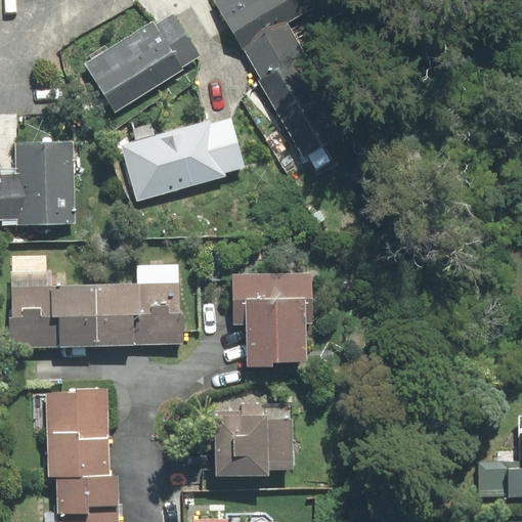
[(309,0),(213,0),(310,166),(334,153),(330,143),(354,129),(293,24),(315,10),(309,0)]
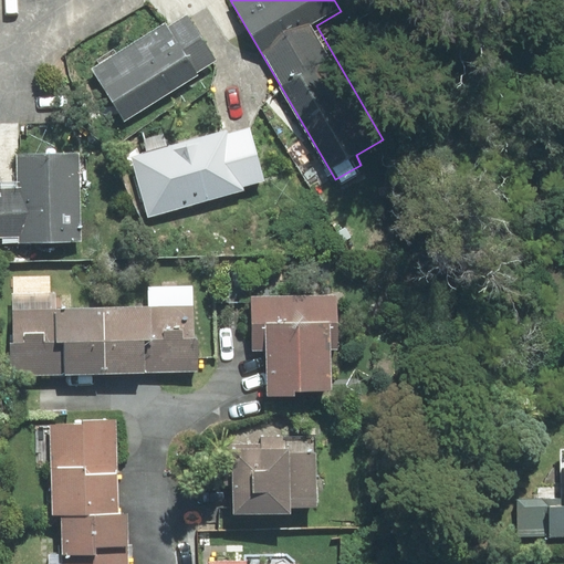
[(186,12),(90,68),(122,121),(217,66),(186,12)]
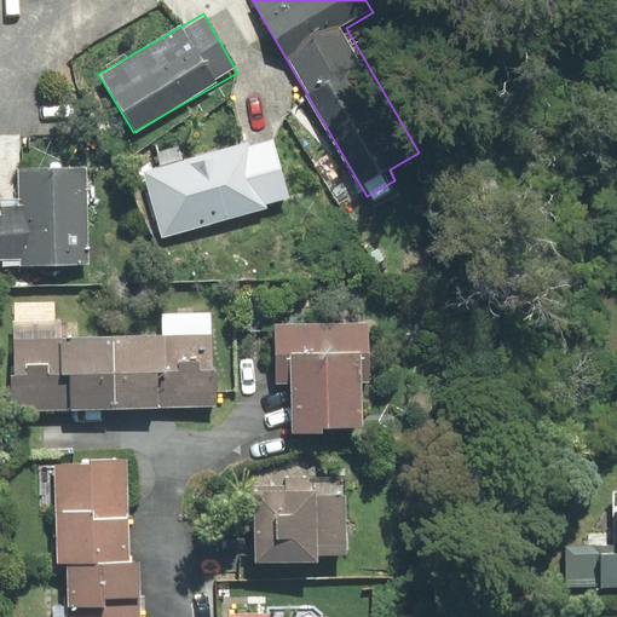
[(274,138),(142,171),(160,242),(292,209),(274,138)]
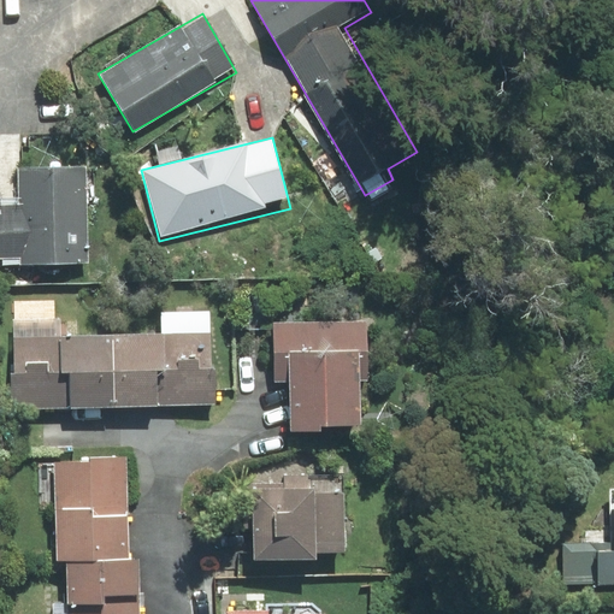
[(92,167),(19,166),(19,208),(0,208),(0,260),(21,261),(21,265),(90,265),(92,167)]
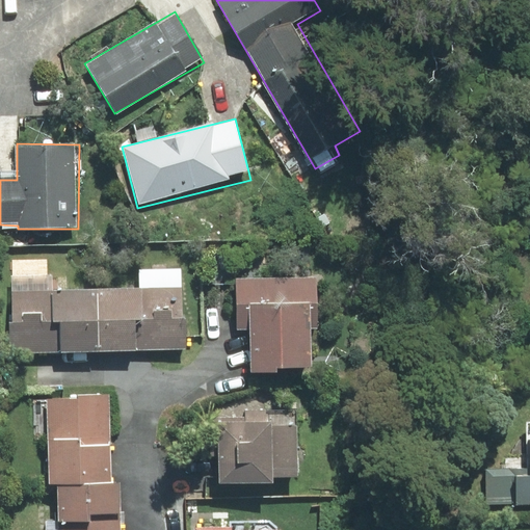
[(322,332),(323,275),(267,274),(267,261),(208,260),(208,288),(235,289),(234,329),(254,329),(253,372),(280,373),(280,367),(316,367),(316,332),(322,332)]
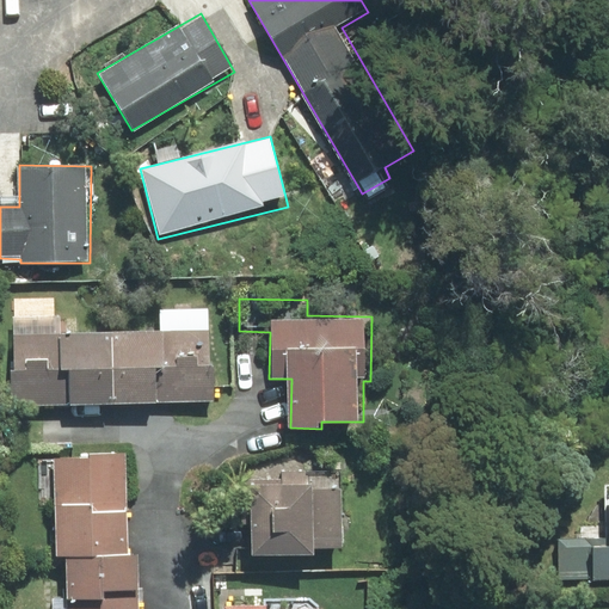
[(12,301),(12,403),(216,404),(216,307),(161,307),(161,330),(78,328),(78,301),(12,301)]
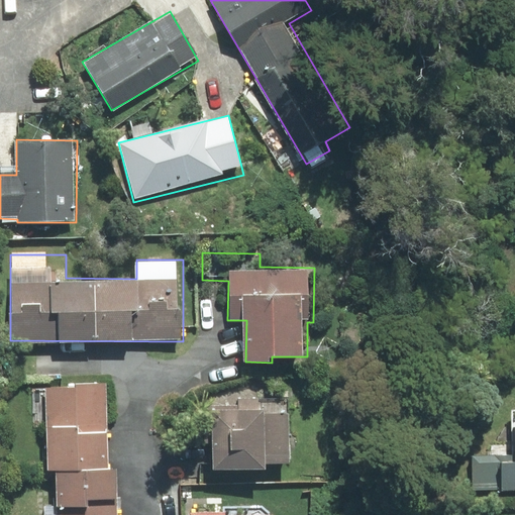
[(77,390),(45,389),(44,429),(48,429),(47,471),(60,472),(59,503),(45,503),(44,514),(119,514),(120,469),(112,469),(113,426),(107,426),(107,383),(77,382),(77,390)]
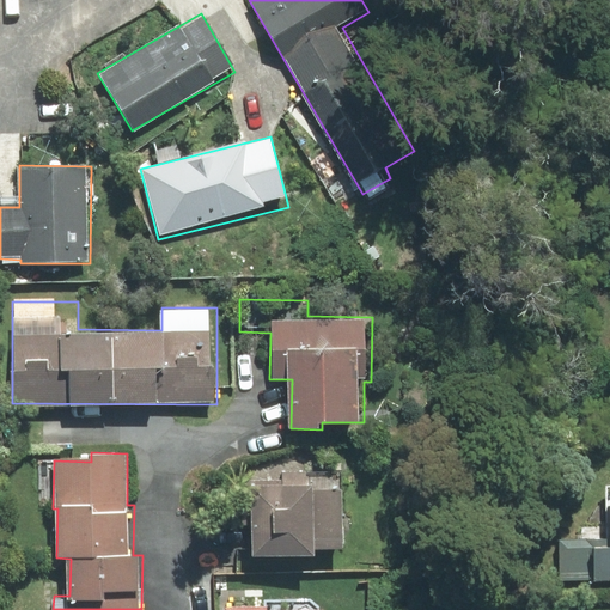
[(317,489),(317,486),(309,486),(309,471),(281,470),(281,485),(257,483),(254,550),(321,554),(321,547),(342,548),(346,490),(317,489)]
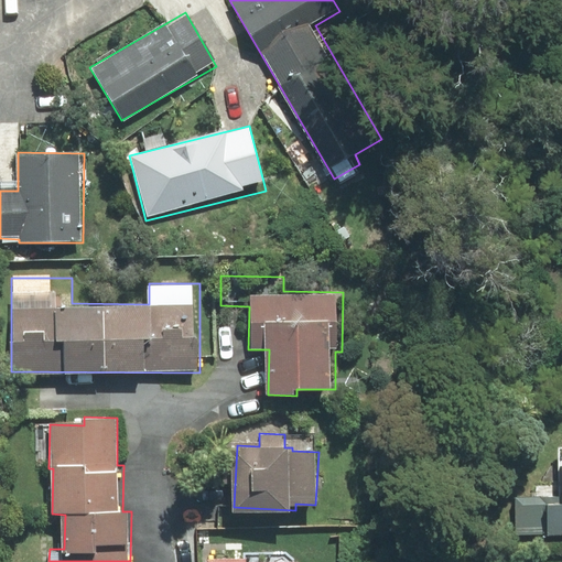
[(561,498),(549,499),(549,535),(561,533),(561,498)]
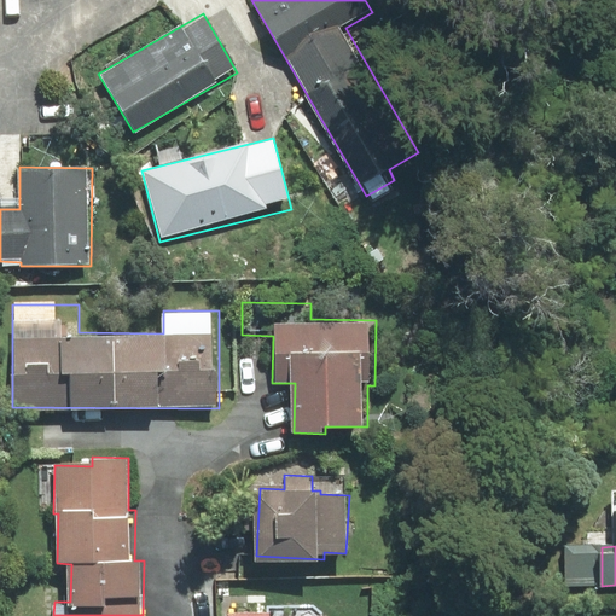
All buildings are outlined.
